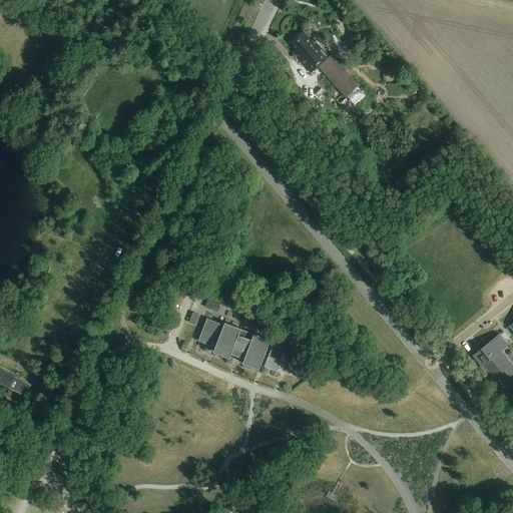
[(303,32),(291,43),(299,52),(295,55),(311,73),(312,72),(319,67),(323,73),(333,84),(345,98),(359,86),(350,76),(355,72),(345,61),(341,65),(332,55),(329,58),(313,39),(311,41),(303,32)]
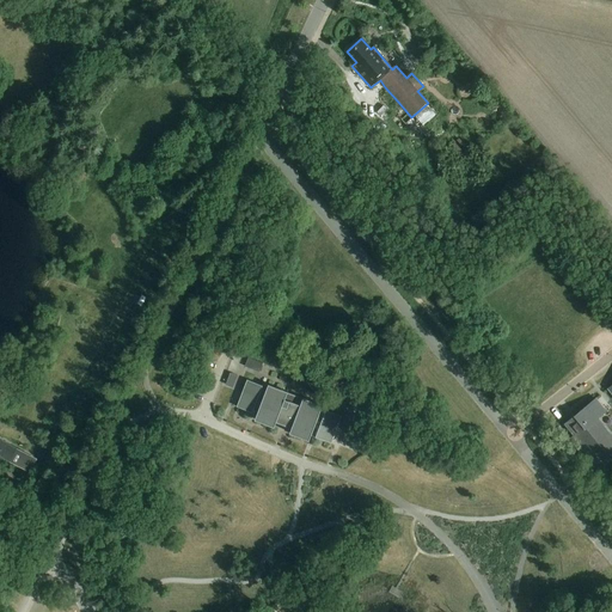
[(380,116),(387,110),(384,106),(377,112),(380,116)]
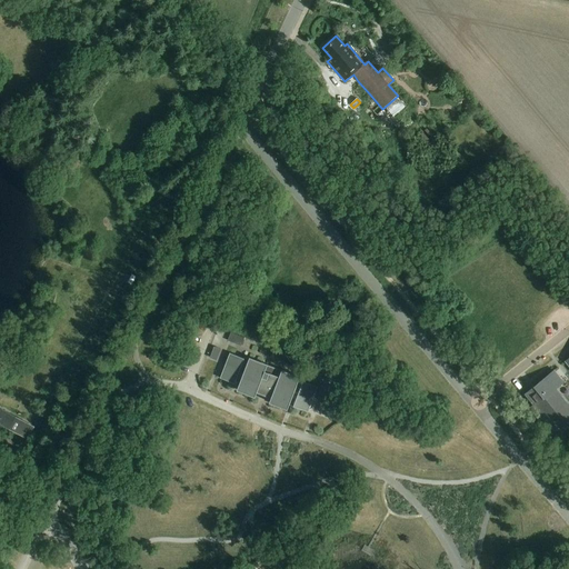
[(231,332),(228,341),(241,347),(245,338),(231,332)]
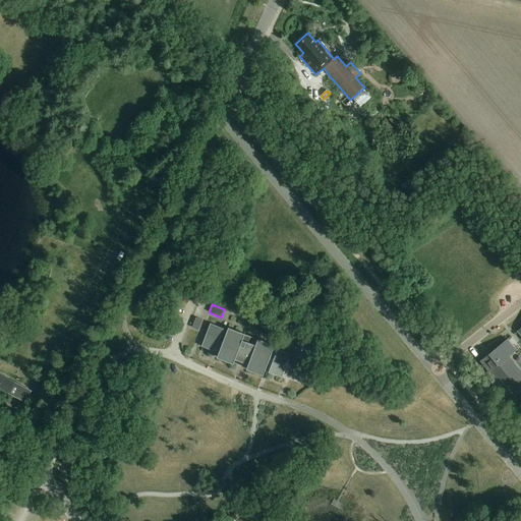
[(247,328),(261,333),(264,325),(250,320),(247,328)]
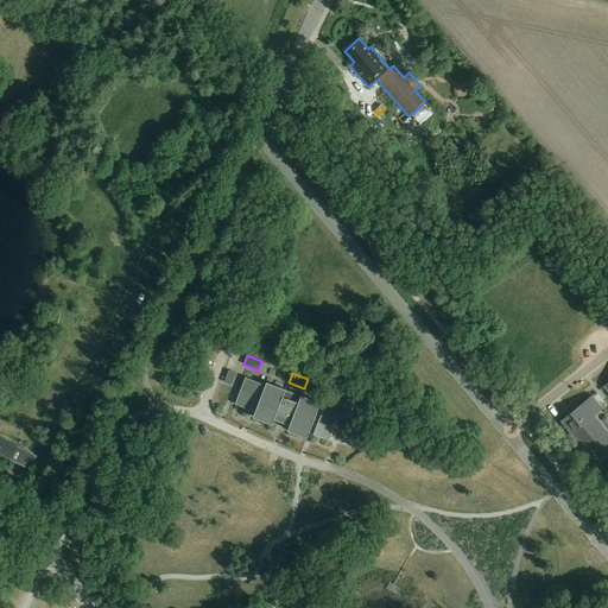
[(245,378),(234,405),(249,411),(251,409),(255,410),(252,417),(272,425),(276,416),(290,422),(286,431),(306,438),(309,431),(314,432),(312,435),(328,441),(339,413),(318,406),(320,403),(301,396),(302,392),(286,386),(285,390),(266,382),(265,385),(245,378)]
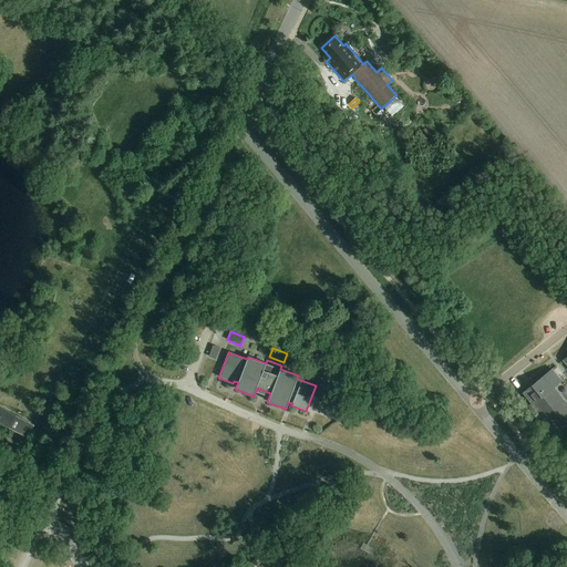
[(312,373),(327,378),(329,370),(316,364),(312,373)]
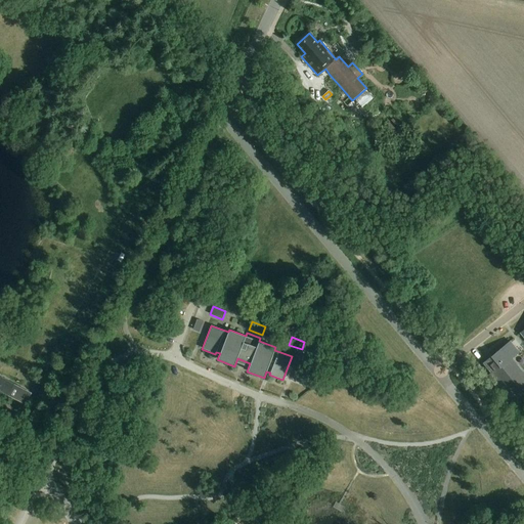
[(493,358),(485,365),(491,373),(487,376),(512,405),(523,395),(523,376),(510,358),(518,352),(509,342),(491,356),(493,358)]
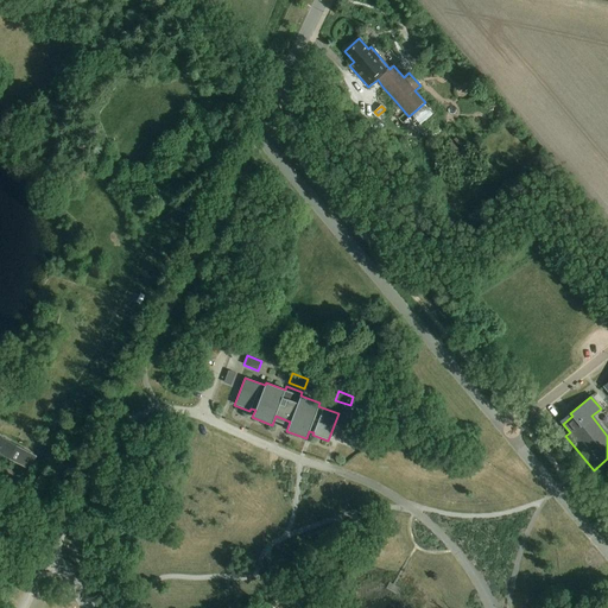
[(0,453),(18,463),(24,451),(10,443),(2,442),(0,441),(0,453)]
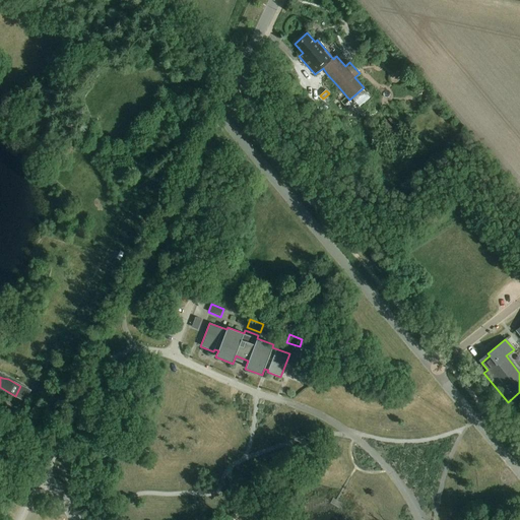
[(20,398),(19,398),(24,401),(29,392),(24,389),(20,398)]
